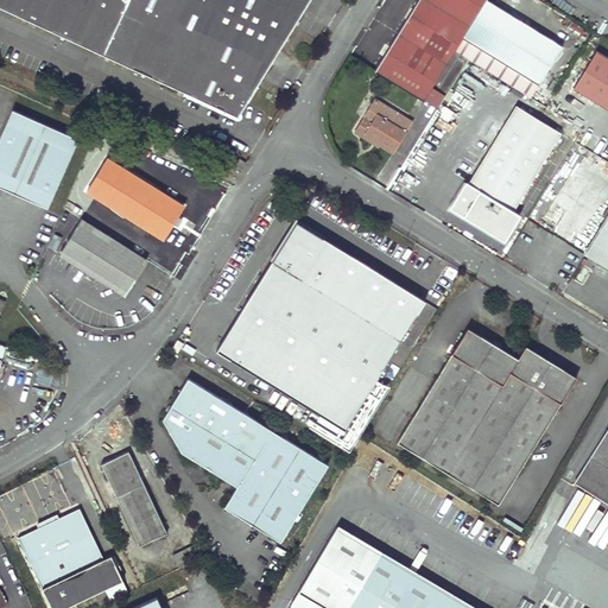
[(310,0),(0,0),(0,6),(239,118),(310,0)]
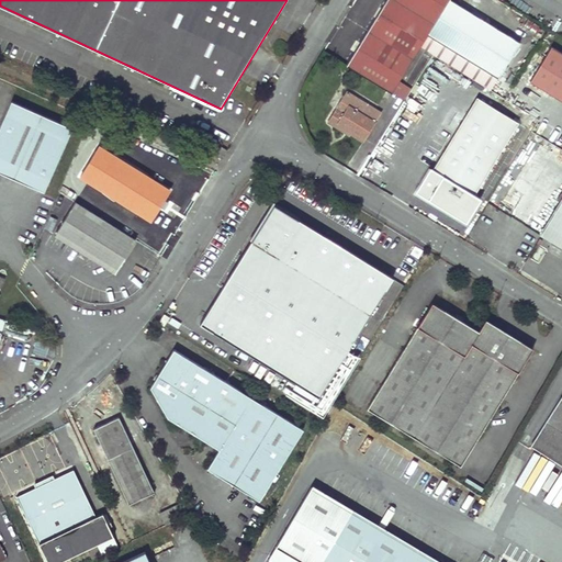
[(388,0),(375,20),(419,47),(489,90),(517,44),(448,1),(448,0),(388,0)]
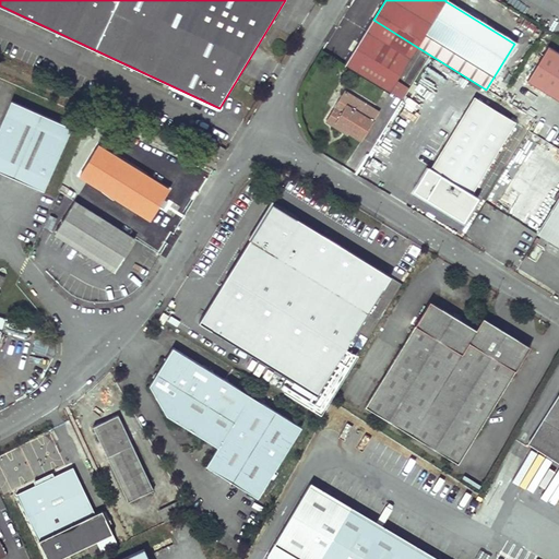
[(373,20),(345,66),(389,93),(417,47),(373,20)]
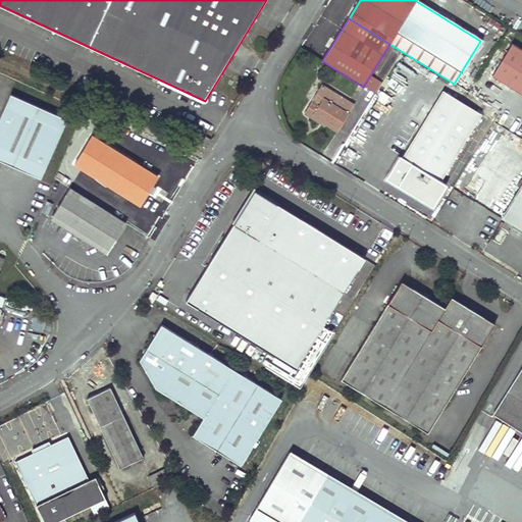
[(521,50),(511,44),(490,76),(521,96),(521,50)]
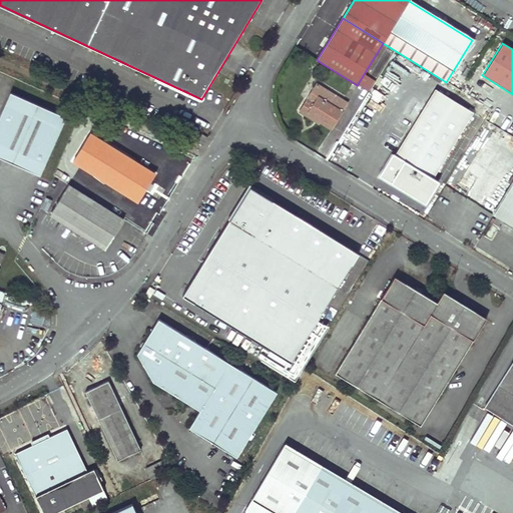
[(299,111),(318,123),(319,121),(320,119),(306,111),(312,102),(316,96),(341,111),(346,103),(315,84),(299,111)]
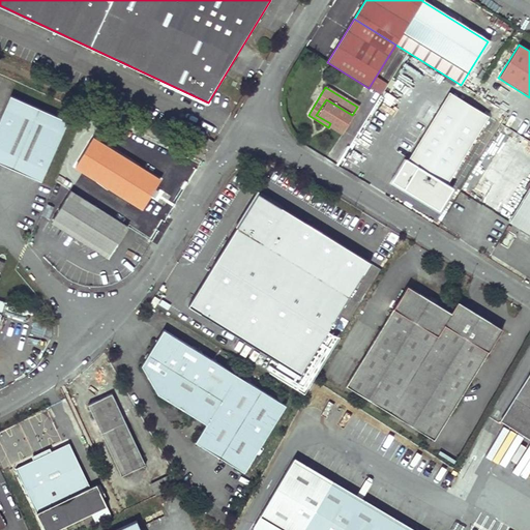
[(487,116),(448,91),(407,159),(445,183),(487,116)]
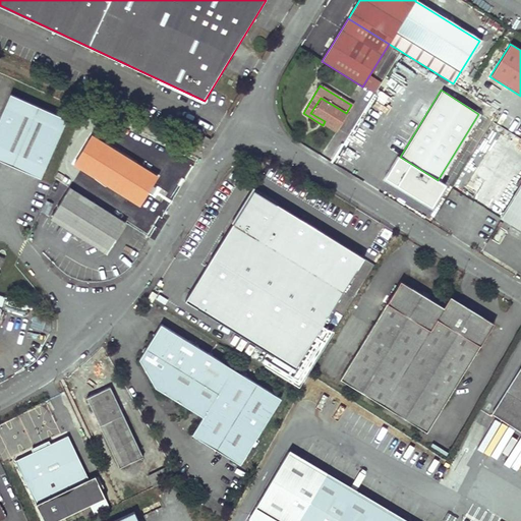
[(0,120),(0,160),(41,179),(68,119),(12,94),(0,120)]
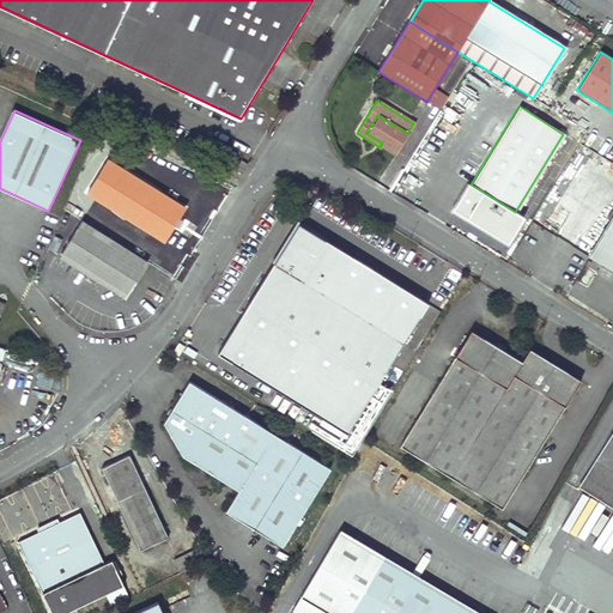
[(407,133),(377,115),(372,122),(365,133),(382,143),(381,145),(395,152),(407,133)]
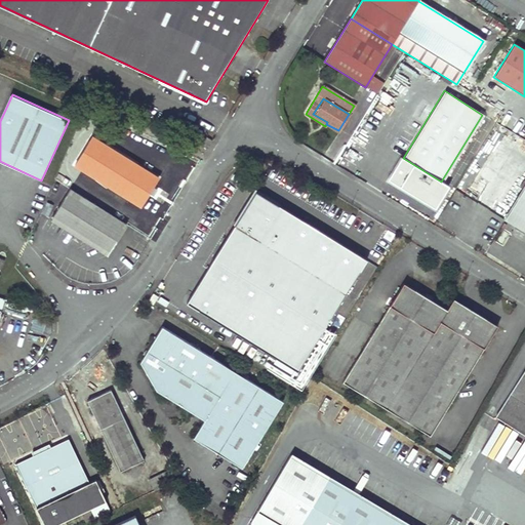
[(524,140),(508,130),(467,197),(524,233),(524,140)]
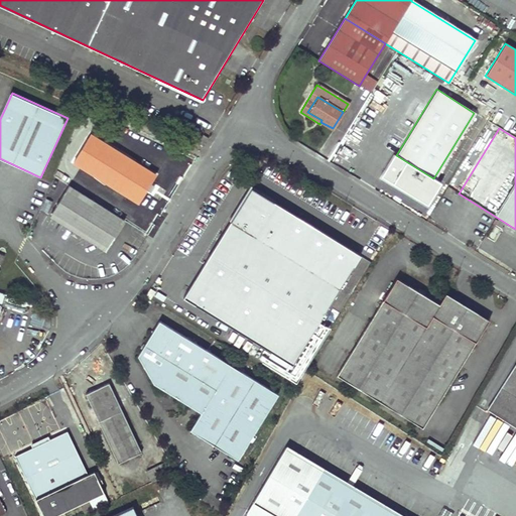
[(156,174),(91,134),(75,162),(138,203),(146,189),(150,183),(156,174)]
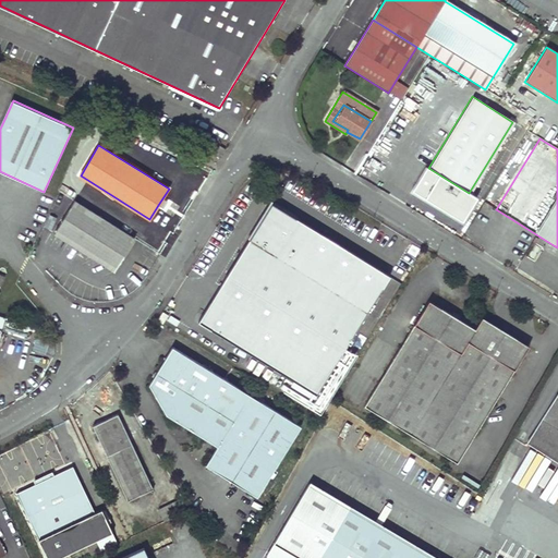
[(219,145),(214,154),(220,158),(226,149),(219,145)]
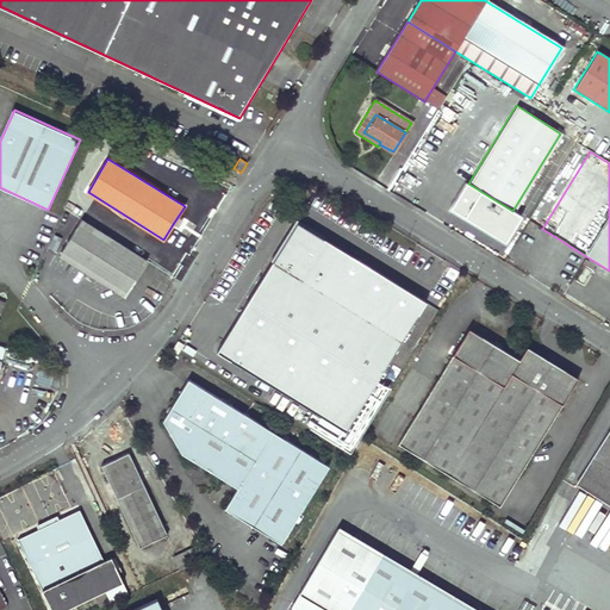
[(148,262),(81,221),(60,255),(125,297),(148,262)]
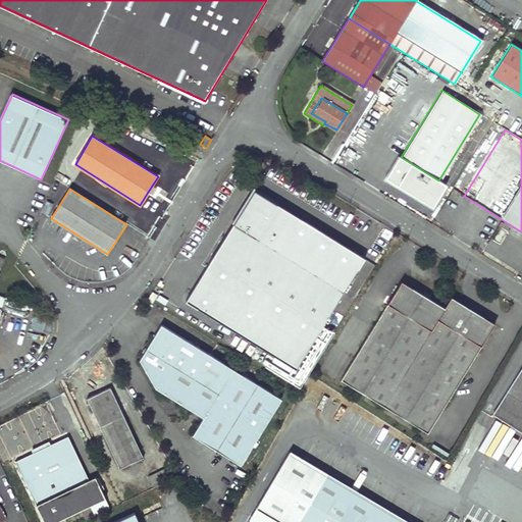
[(239,214),(243,216),(255,197),(267,205),(270,201),(254,192),(239,214)]
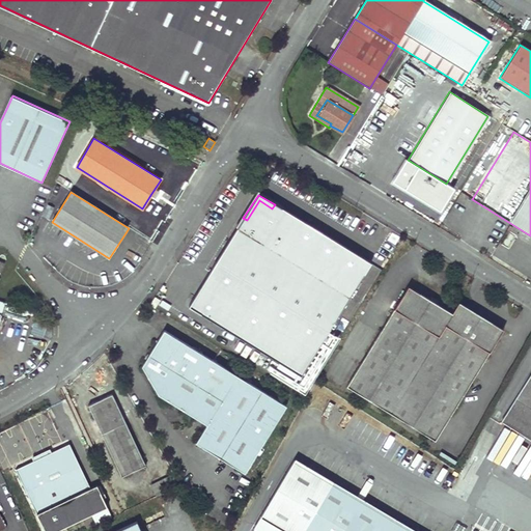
[(247,220),(243,218),(189,305),(301,373),(368,262),(275,204),(272,208),(259,200),(247,220)]
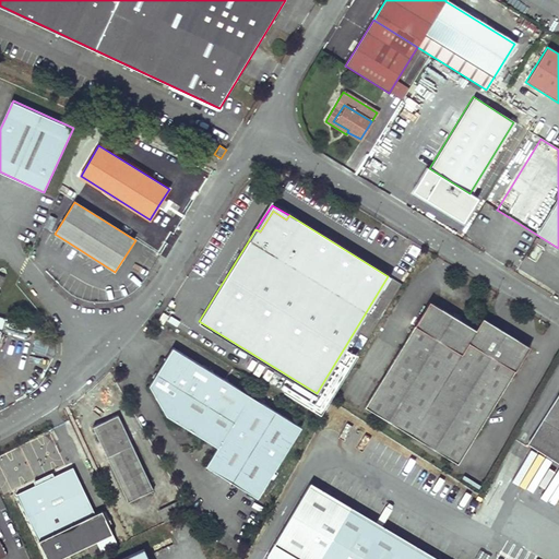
[(429,301),(364,407),(458,466),(531,347),(484,318),(476,330),(429,301)]
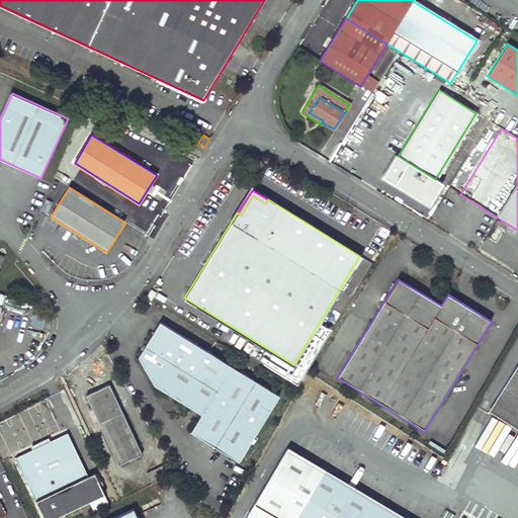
[(188,433),(236,463),(278,397),(159,323),(138,357),(153,384),(199,415),(188,433)]
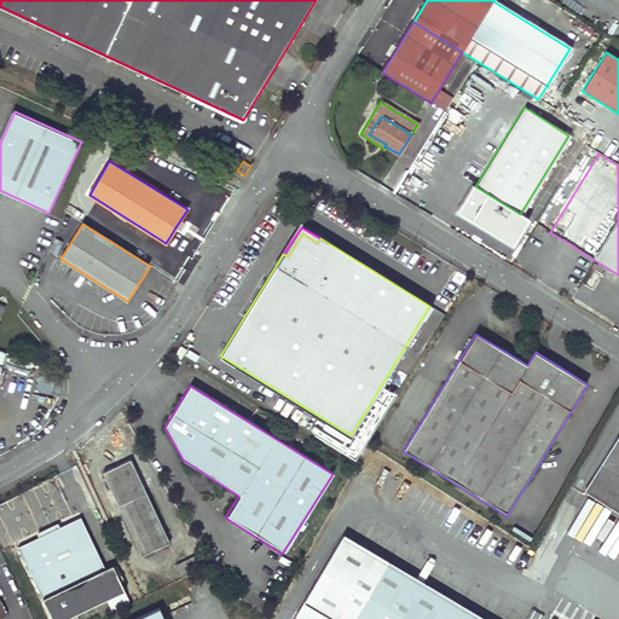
[(618,440),(614,438),(580,491),(599,503),(596,507),(618,521),(618,440)]
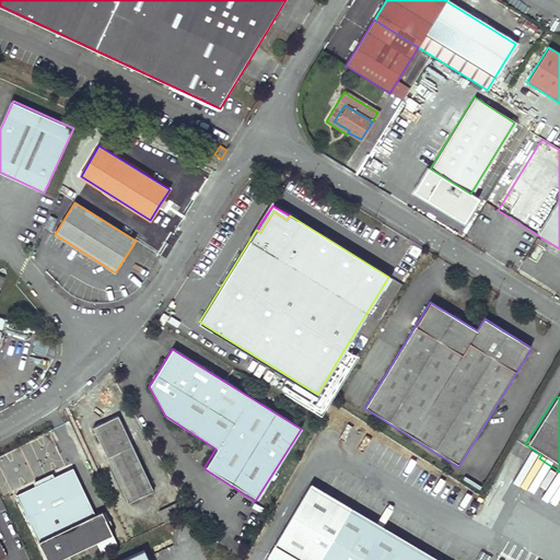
[(153,489),(118,416),(93,427),(128,501),(153,489)]
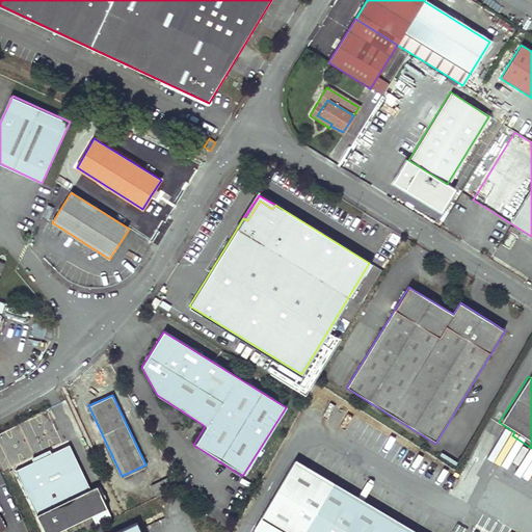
[(90,488),(69,444),(51,453),(33,460),(16,469),(46,531),(55,531),(83,519),(91,514),(96,524),(111,516),(107,507),(97,485),(90,488)]
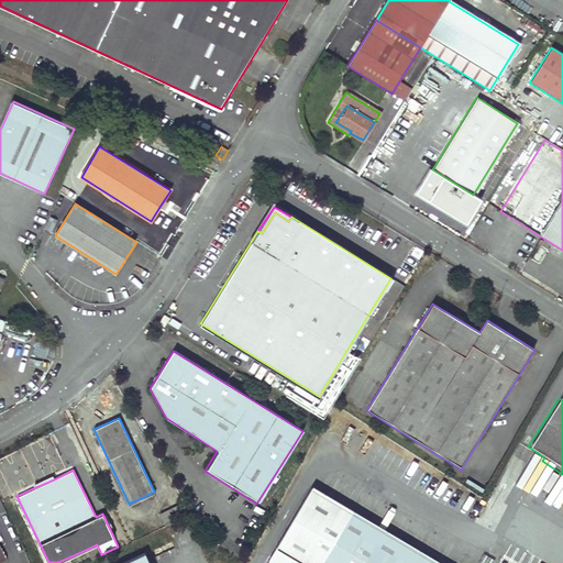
[(34,484),(35,487),(54,479),(52,476),(34,484)]
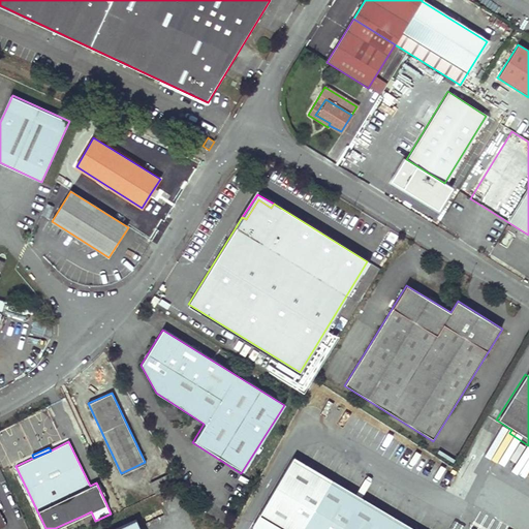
[(407,528),(290,459),(257,514),(283,528),(407,528)]
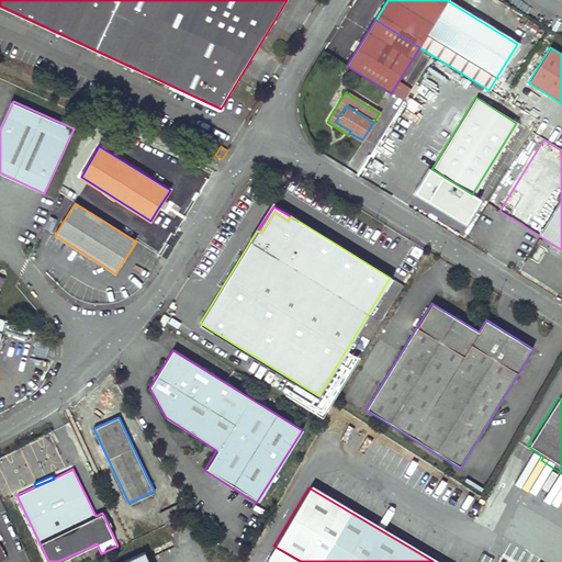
[(88,548),(92,558),(101,553),(97,543),(88,548)]
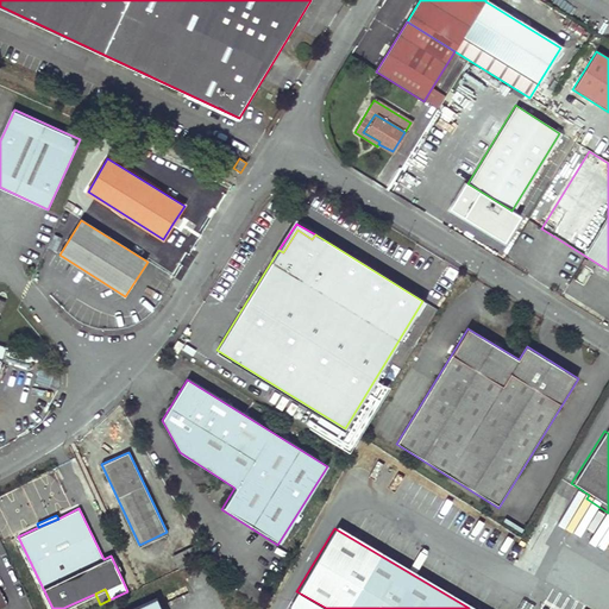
[(292,600),(306,608),(326,608),(296,591),(292,600)]
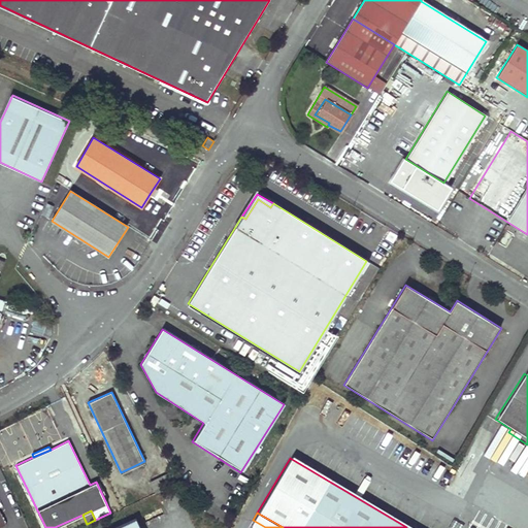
[(139,527),(135,518),(114,527),(139,527)]
